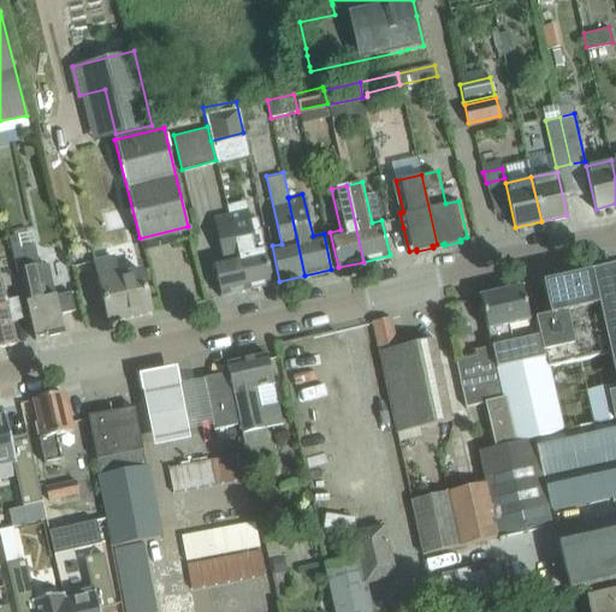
[(246,208),(227,212),(247,289),(273,283),(265,248),(255,250),(246,208)]
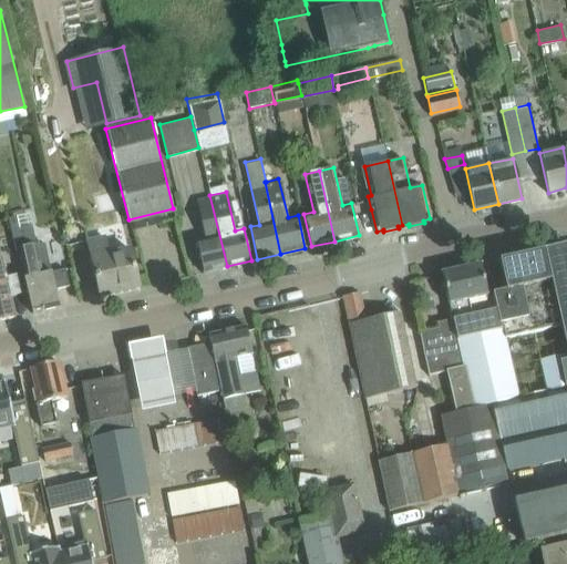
[(227,266),(209,195),(196,198),(205,237),(196,239),(204,272),(227,266)]
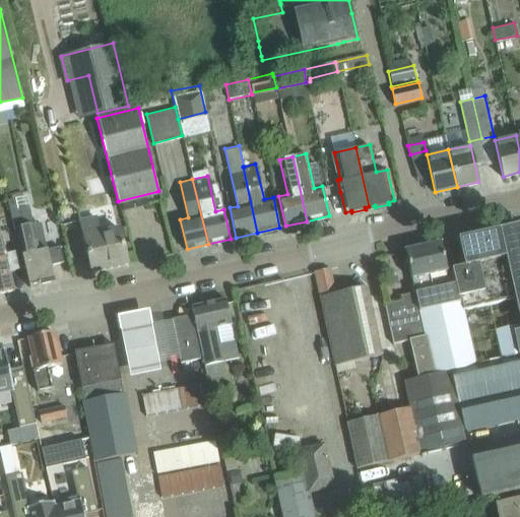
[(16,229),(29,285),(54,279),(51,263),(64,261),(60,245),(41,249),(35,222),(34,222),(29,205),(21,207),(18,208),(15,197),(7,199),(14,229),(16,229)]
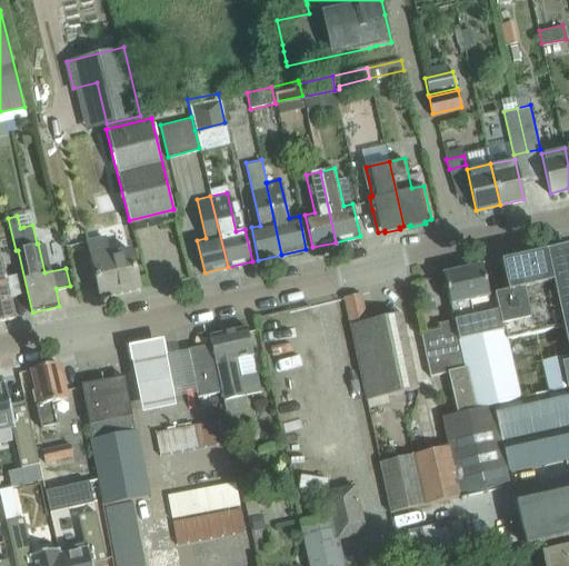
[(96,276),(100,297),(140,287),(135,266),(130,248),(109,254),(105,236),(87,240),(91,257),(88,258),(92,277),(96,276)]
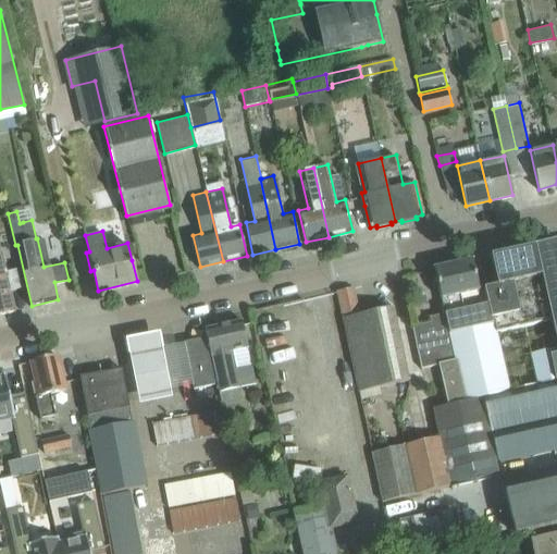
[(556,238),(534,245),(551,318),(507,328),(504,312),(490,316),(492,321),(450,331),(456,357),(440,361),(448,403),(556,378),(556,238)]
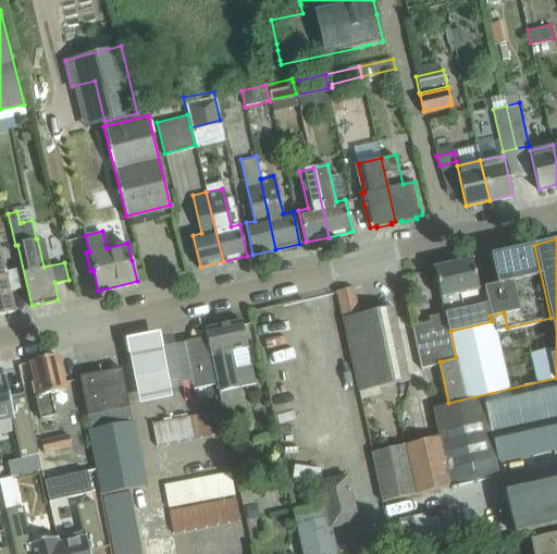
[(497,283),(483,286),(487,303),(490,316),(504,312),(507,328),(551,318),(534,245),(491,255),(497,283)]
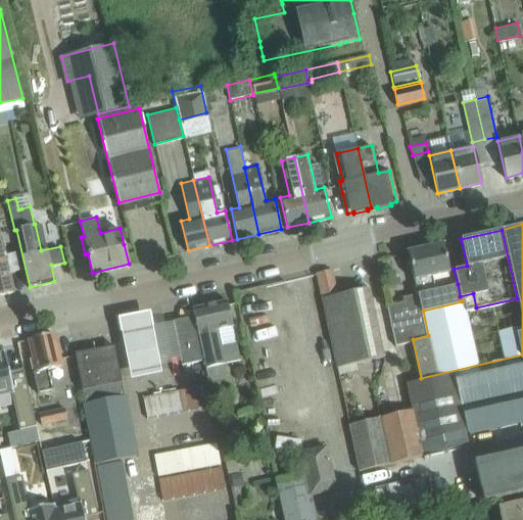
[(0,293),(14,290),(9,271),(19,269),(16,255),(4,258),(1,241),(2,241),(2,240),(0,240),(0,293)]
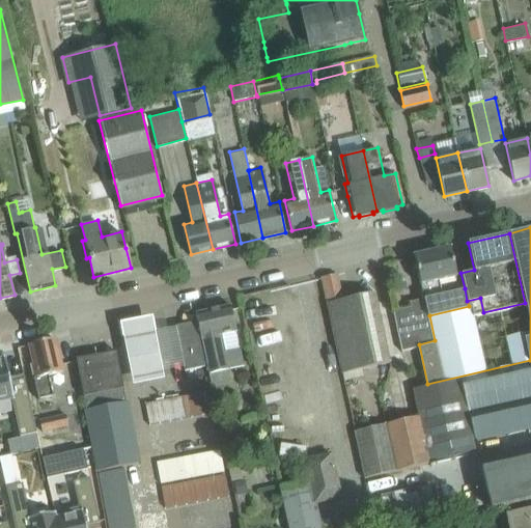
[(412,305),(397,308),(406,348),(418,344),(435,340),(429,315),(469,306),(467,301),(465,288),(442,293),(439,278),(456,275),(454,267),(450,246),(414,254),(423,298),(410,301),(412,305)]
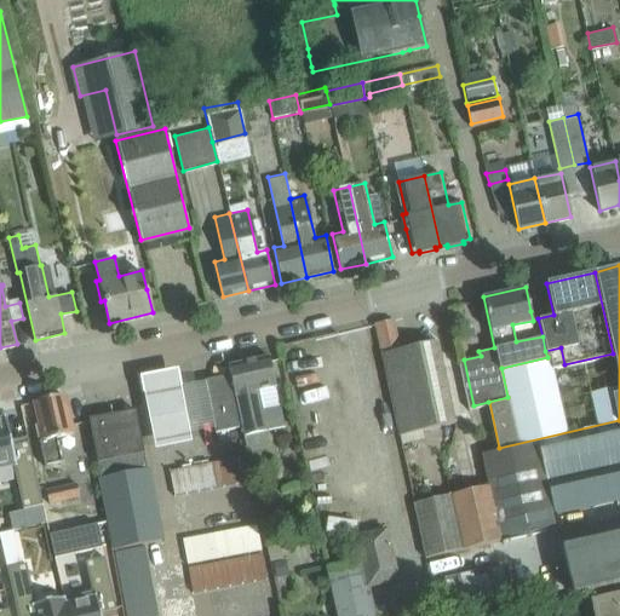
[(392,317),(375,321),(375,323),(380,345),(401,433),(455,421),(437,339),(399,347),(392,317)]
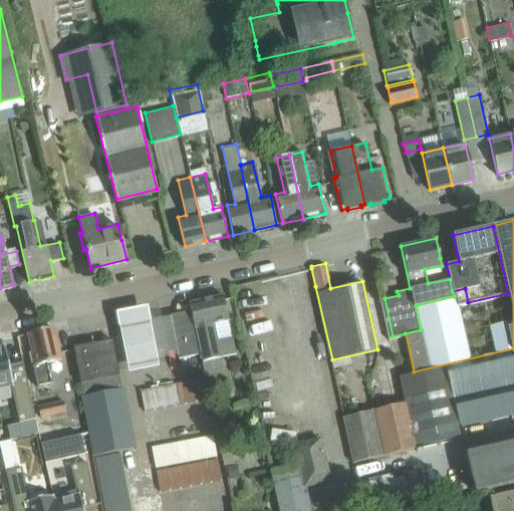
[(232,333),(229,319),(223,294),(189,301),(195,327),(195,326),(204,368),(223,364),(218,337),(232,333)]
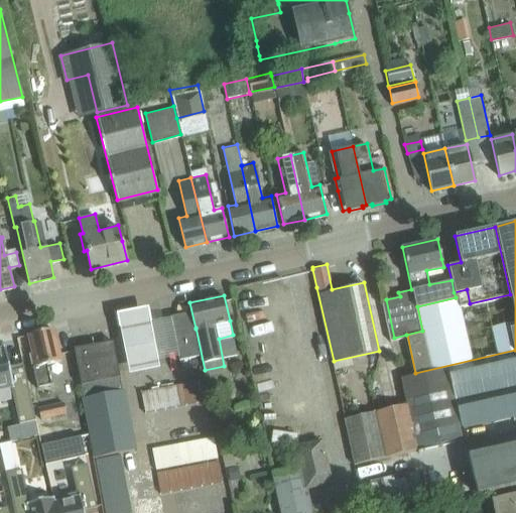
[(114,308),(127,371),(157,364),(145,301),(114,308)]
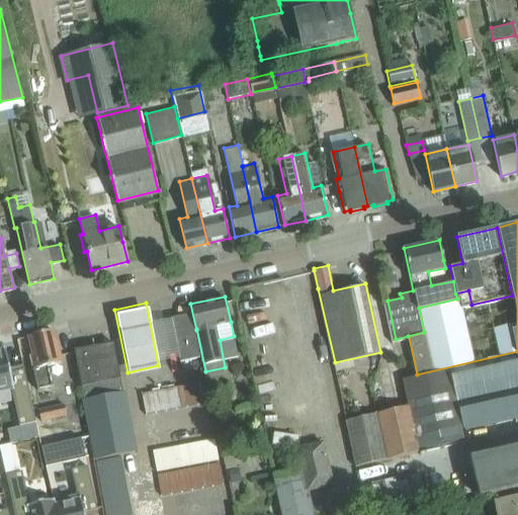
[(189,309),(176,312),(170,313),(180,359),(199,355),(189,309)]
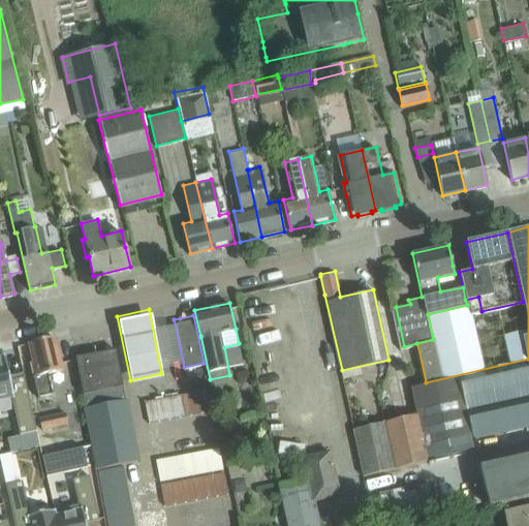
[(33,358),(29,359),(34,379),(38,397),(53,394),(48,372),(61,369),(58,356),(54,336),(30,341),(30,342),(33,358)]
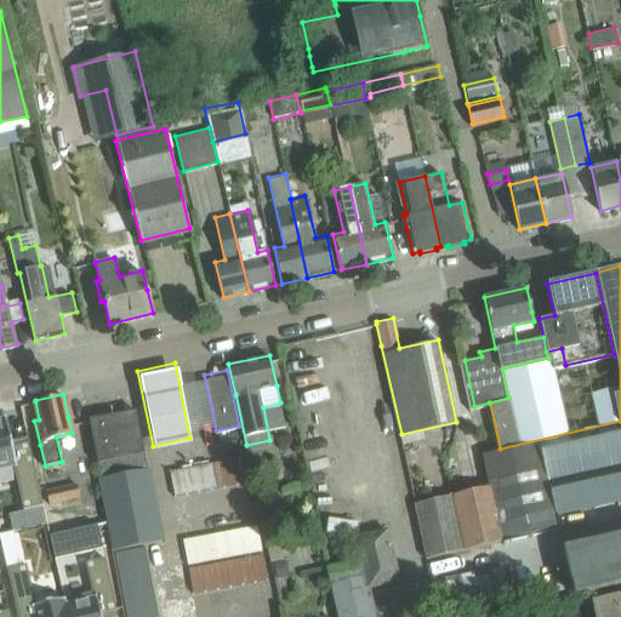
[(89,417),(93,441),(114,549),(163,540),(136,409),(89,417)]
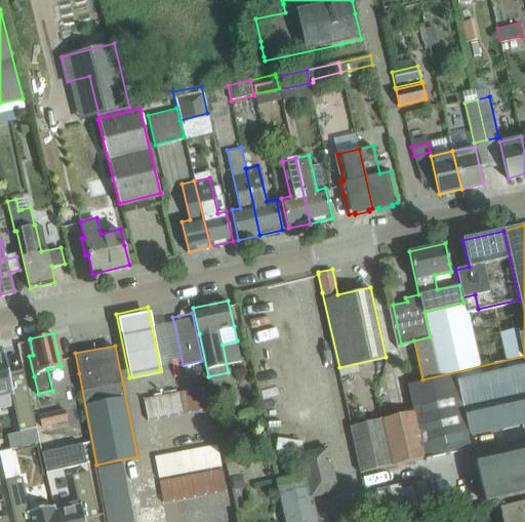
[(1,352),(0,352),(0,395),(11,393),(19,430),(36,426),(24,372),(10,375),(9,371),(4,351),(3,351),(3,352),(1,352)]
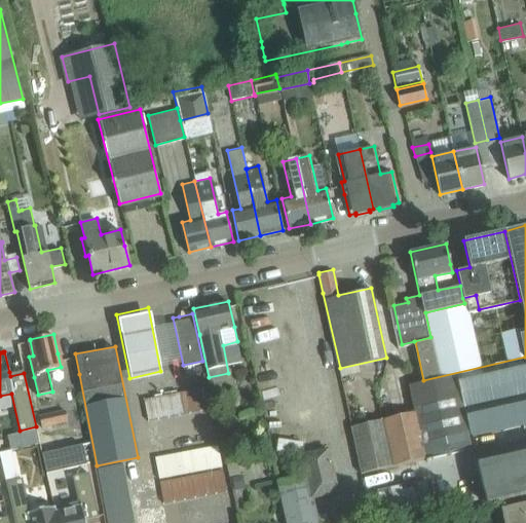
[(426,458),(475,447),(472,435),(525,422),(525,357),(423,380),(410,383),(415,410),(426,457),(426,458)]
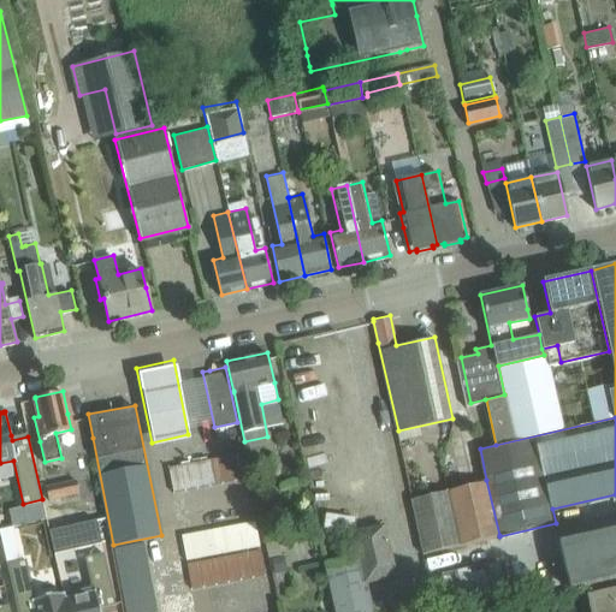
[(242,450),(230,452),(235,477),(247,475),(242,450)]
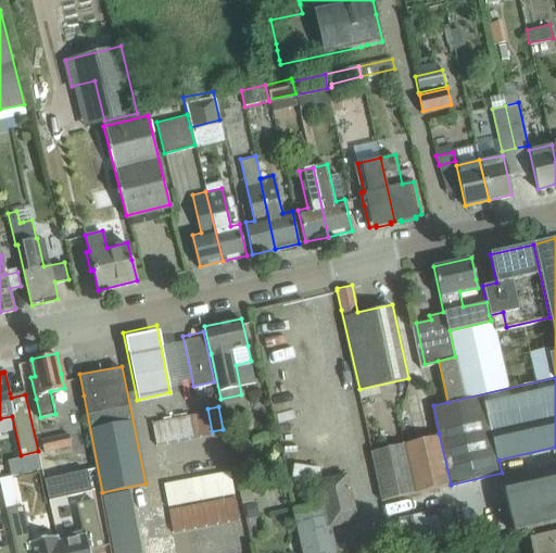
[(207,409),(197,411),(201,434),(212,431),(207,409)]
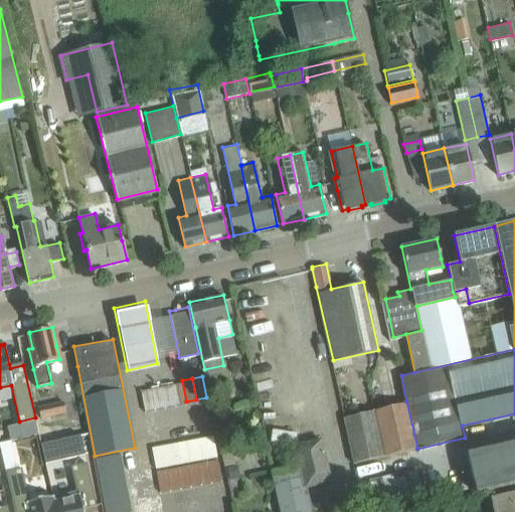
[(182,380),(171,382),(175,403),(186,401),(182,380)]
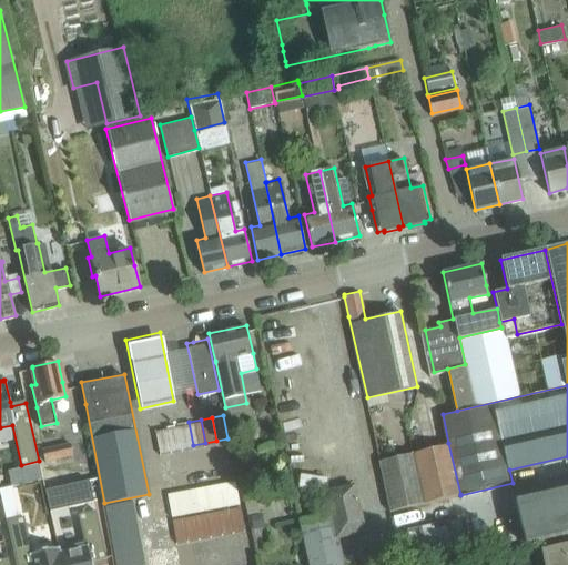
[(189,422),(178,424),(182,447),(193,445),(189,422)]
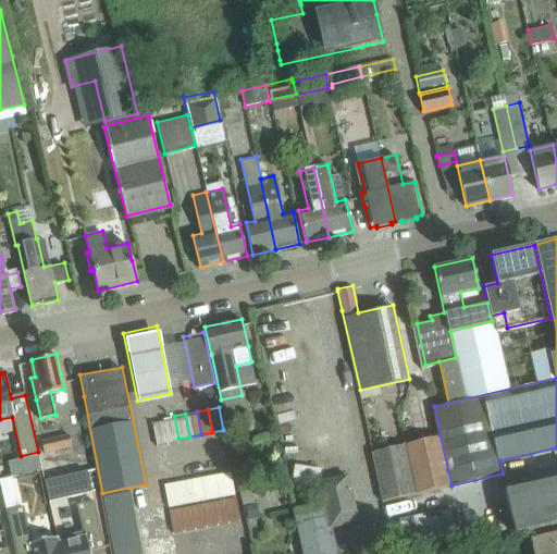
[(174,416),(163,418),(168,441),(178,439),(174,416)]
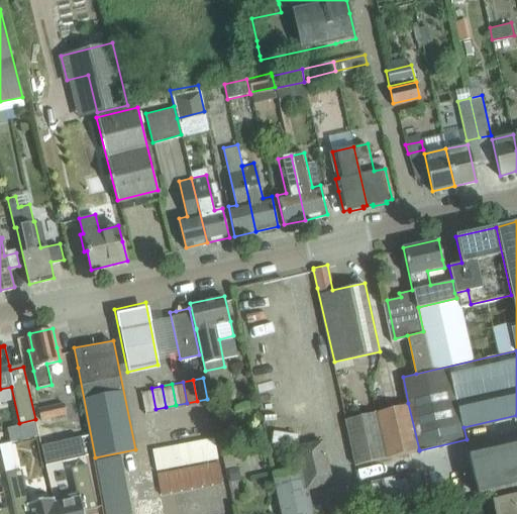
[(156,409),(151,388),(141,391),(145,411),(156,409)]
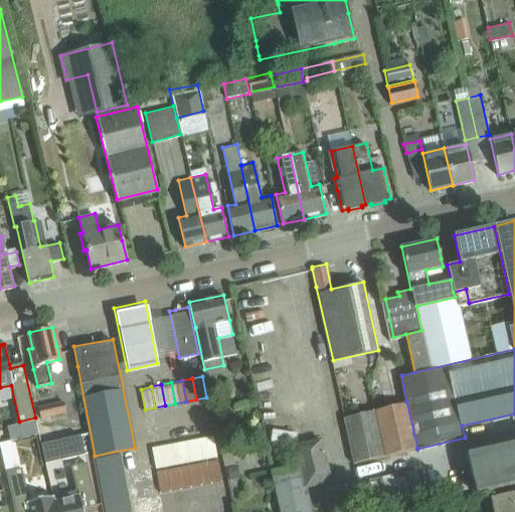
[(64,401),(38,407),(41,417),(66,411),(64,401)]
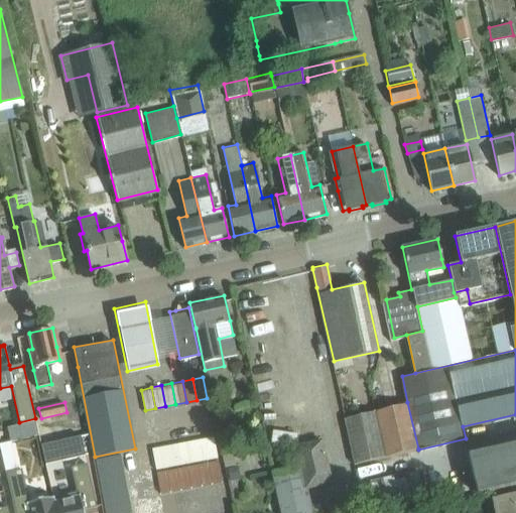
[(354,463),(418,449),(407,402),(376,410),(344,417),(354,463)]
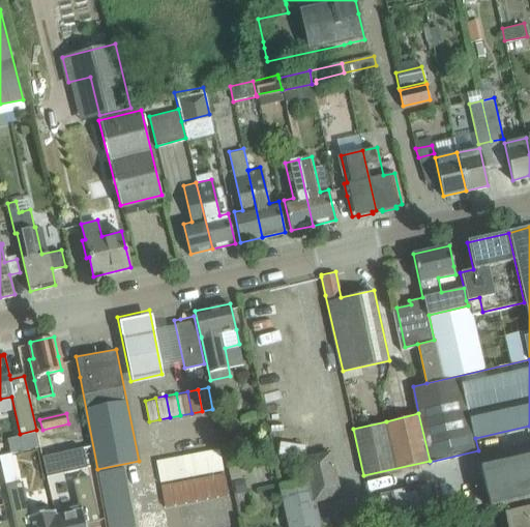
[(36,431),(20,434),(23,448),(39,445),(36,431)]
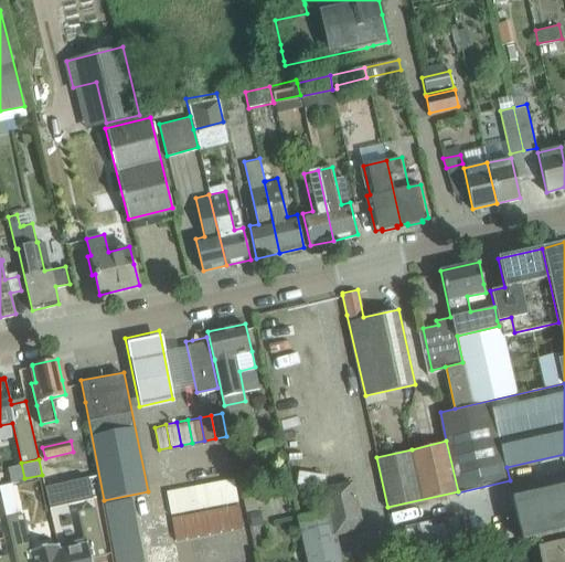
[(88,476),(64,481),(68,502),(93,497),(88,476)]
